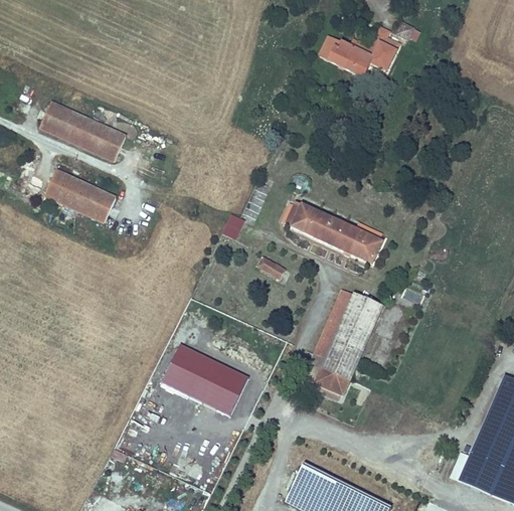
[(406,37),(412,25),(401,19),(395,32),(406,37)]
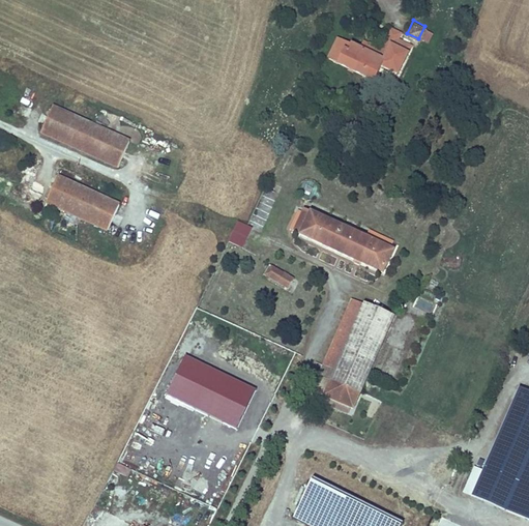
[(406,51),(410,44),(397,37),(399,32),(388,27),(378,48),(361,39),(359,44),(383,56),(389,42),(406,51)]
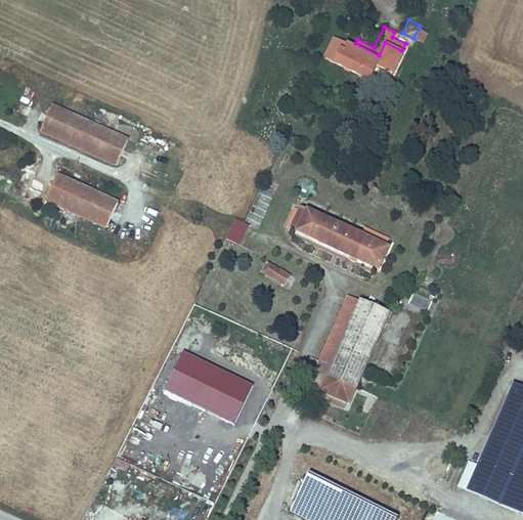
[(392,71),(401,50),(385,42),(379,55),(355,43),(334,33),(322,54),(368,77),(376,62),(392,71)]
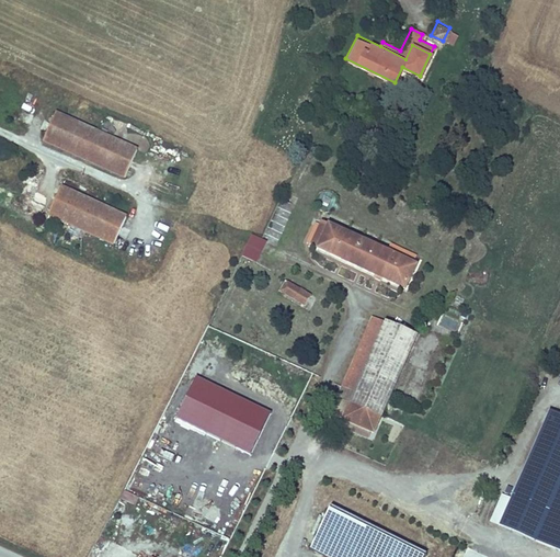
[(43,136),(43,137),(124,172),(136,146),(55,110),(43,136)]
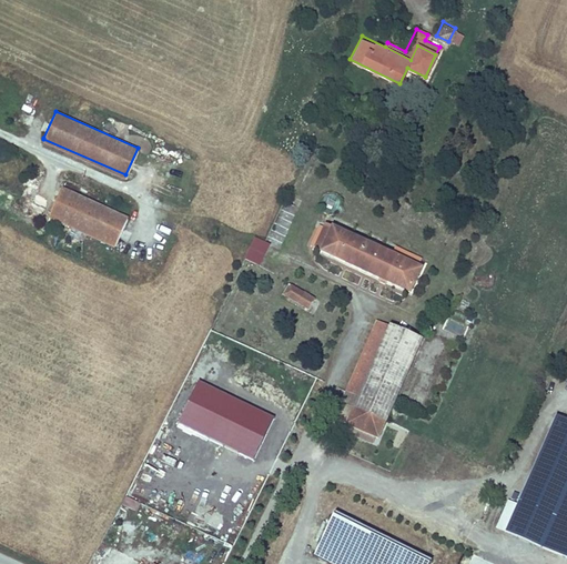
[(61,185),(49,213),(114,243),(127,215),(61,185)]
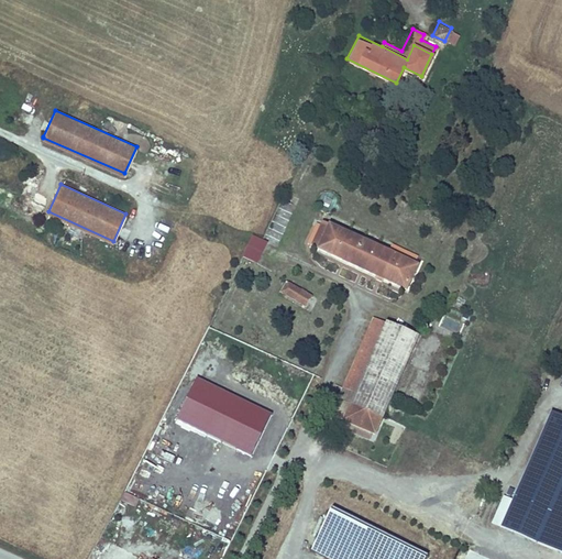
[(264,238),(276,243),(293,204),(282,199),(264,238)]
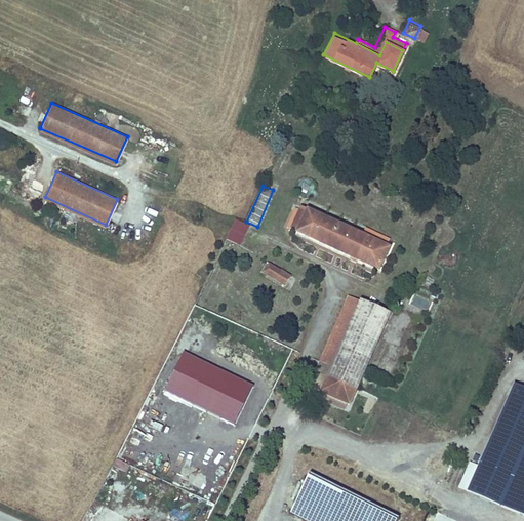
[(300,222),(297,229),(377,267),(388,245),(308,207),(300,222)]
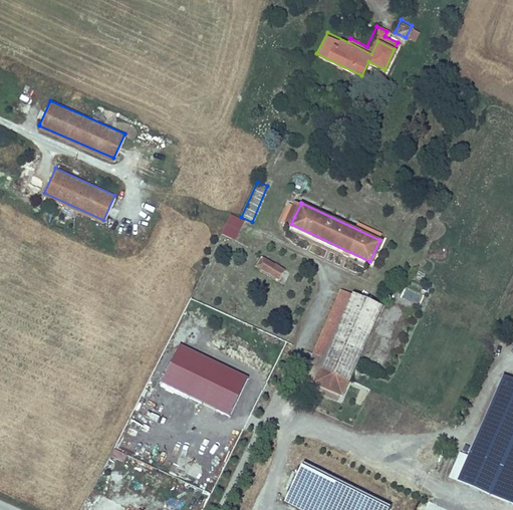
[(232,212),(223,229),(235,235),(243,218),(232,212)]
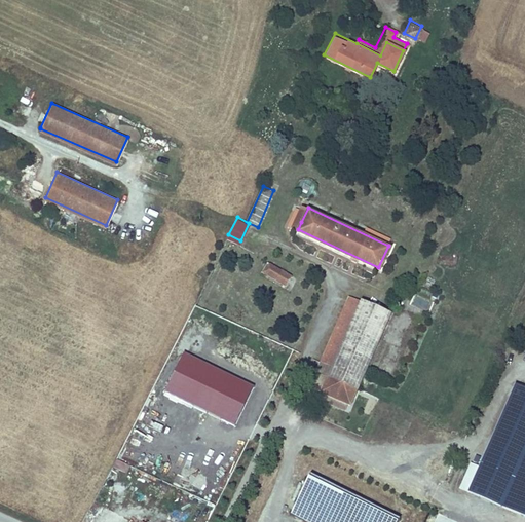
[(291,226),(298,229),(301,222),(295,219),(291,226)]
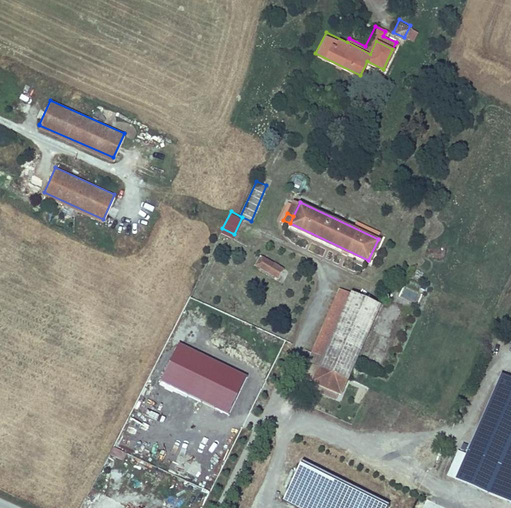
[(260,253),(255,262),(277,275),(282,266),(260,253)]
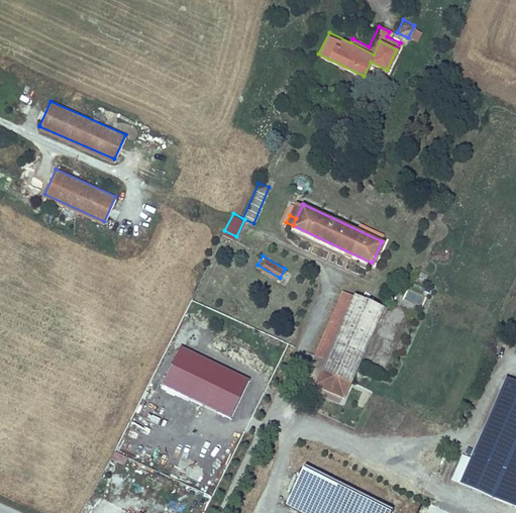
[(314,353),(320,355),(326,358),(354,294),(342,288),(314,353)]
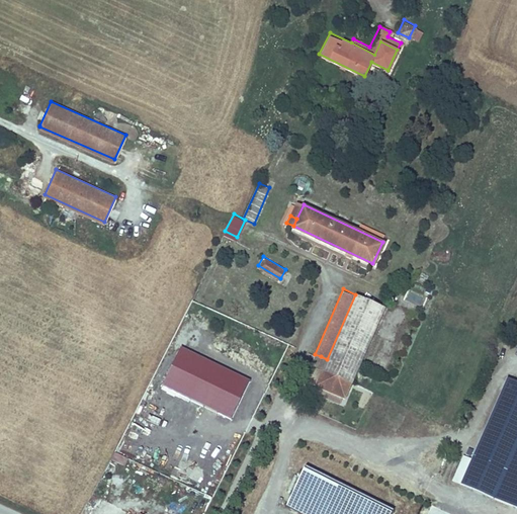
[(327,359),(321,356),(320,359),(326,362),(323,368),(310,361),(303,376),(313,381),(314,379),(318,380),(317,382),(319,384),(341,394),(344,396),(383,307),(355,294),(327,359)]
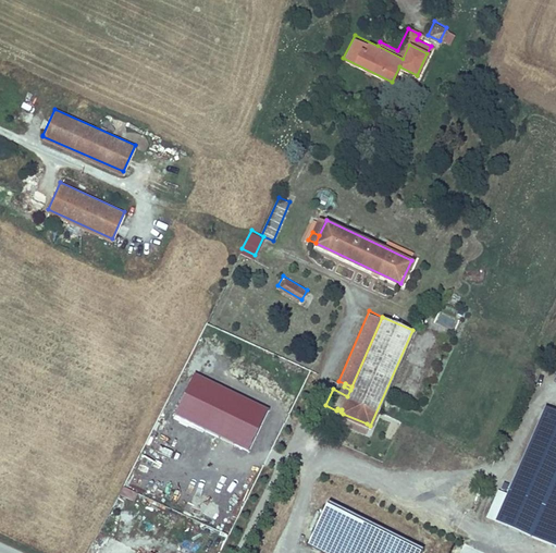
[(195,377),(192,385),(198,389),(202,380),(195,377)]
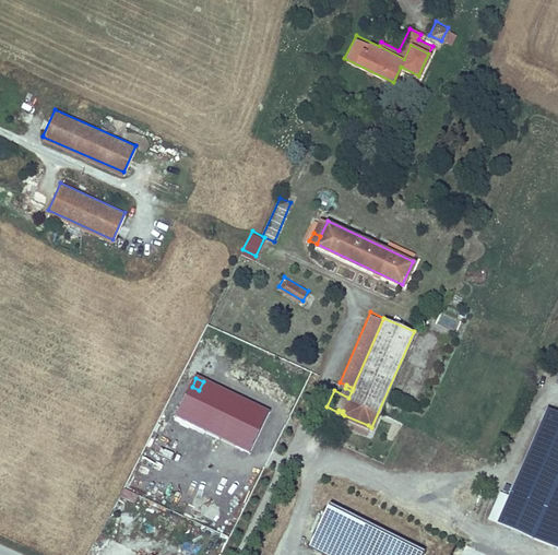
[(192,387),(182,406),(262,445),(272,425),(199,390),(192,387)]
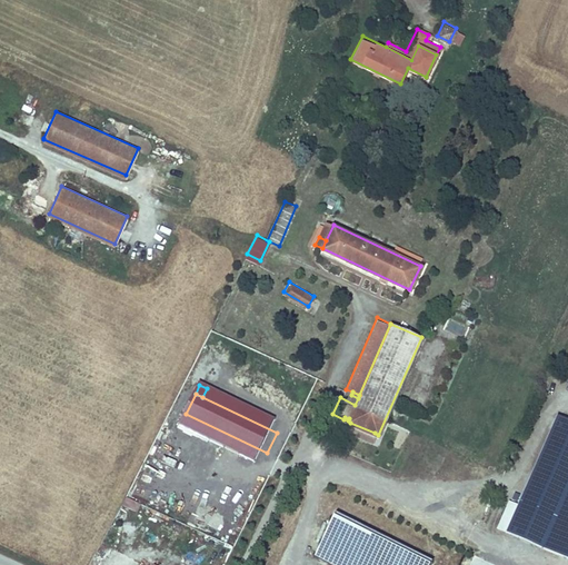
[(567,487),(567,417),(558,413),(518,503),(507,529),(544,545),(567,487)]
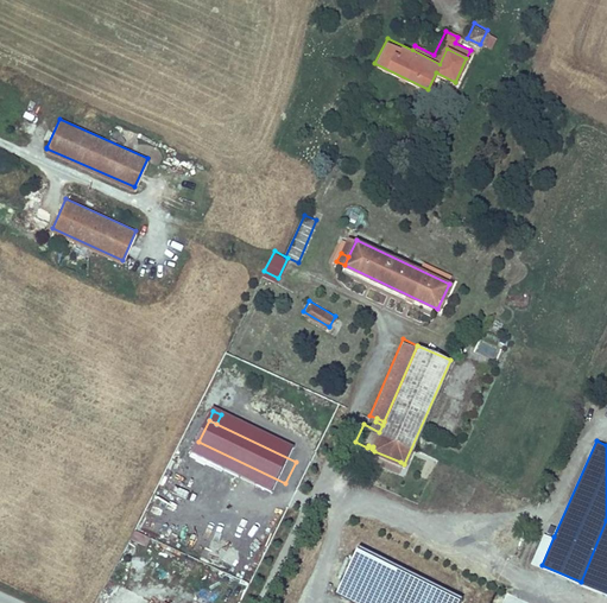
[(285,483),(198,442),(195,449),(235,469),(233,475),(248,482),(251,476),(282,490),(285,483)]
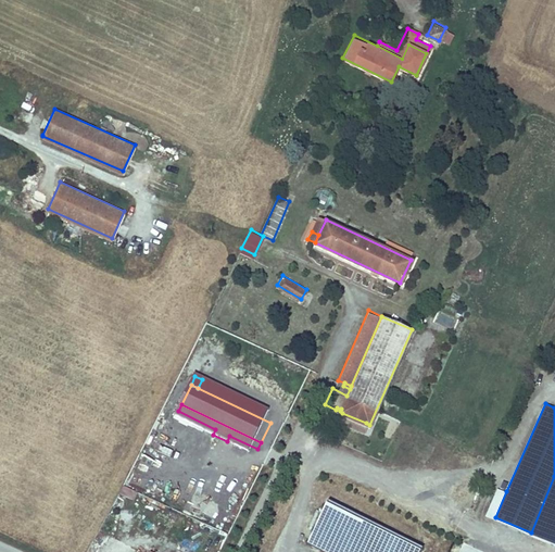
[(363,429),(366,423),(342,413),(340,418),(363,429)]
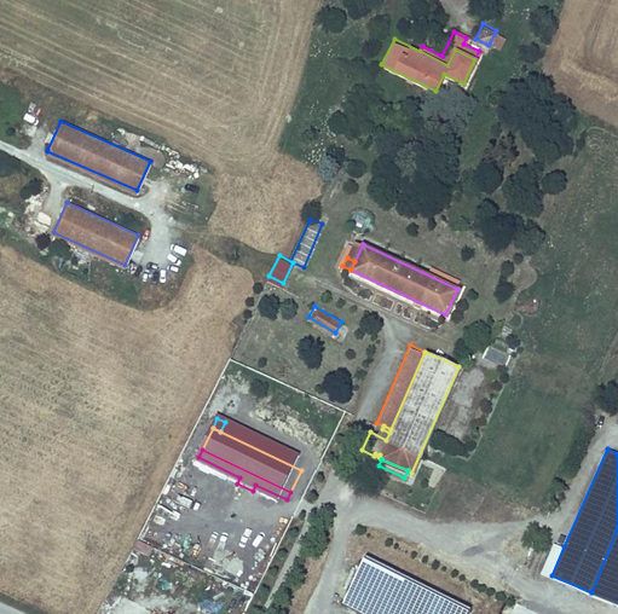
[(617,529),(591,592),(617,604),(617,529)]
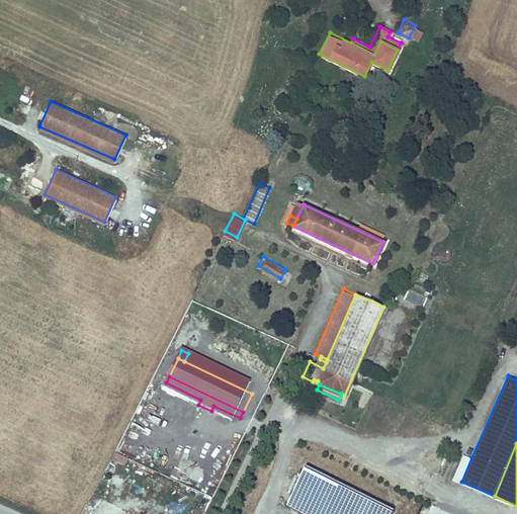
[(452,478),(461,482),(471,457),(463,453),(452,478)]
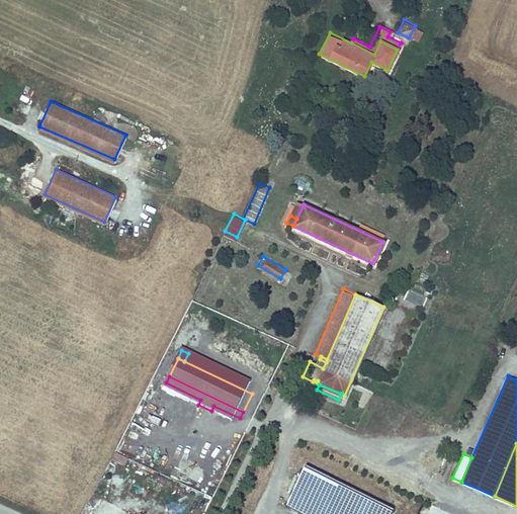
[(169,466),(167,475),(174,477),(177,468),(169,466)]
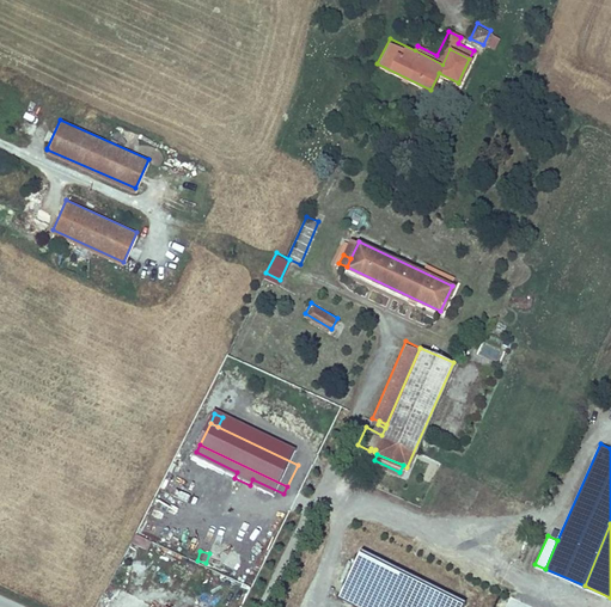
[(462,606),(361,557),(340,599),(356,606),(462,606)]
